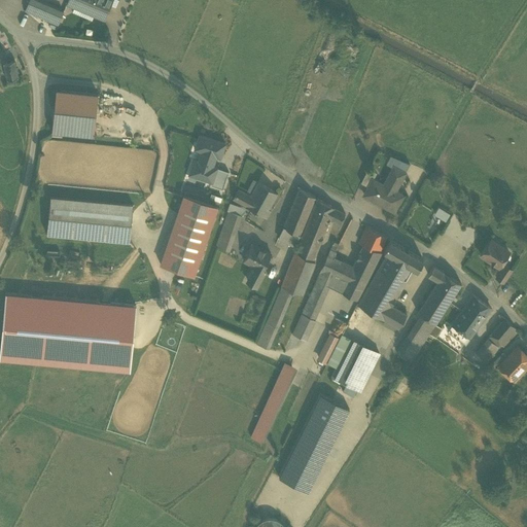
[(29,0),(24,12),(58,26),(63,12),(33,0),(29,0)]
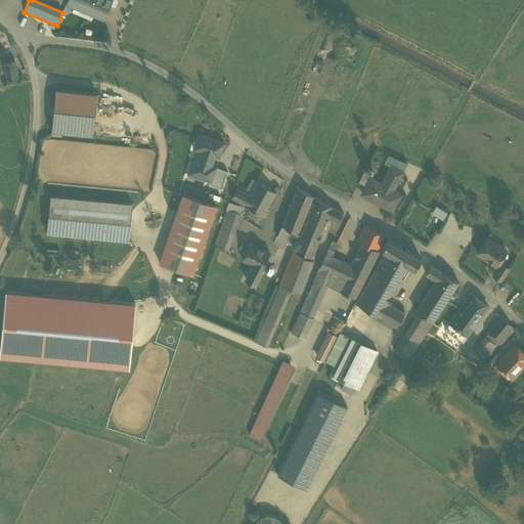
[(93,0),(67,0),(66,4),(88,13),(93,0)]
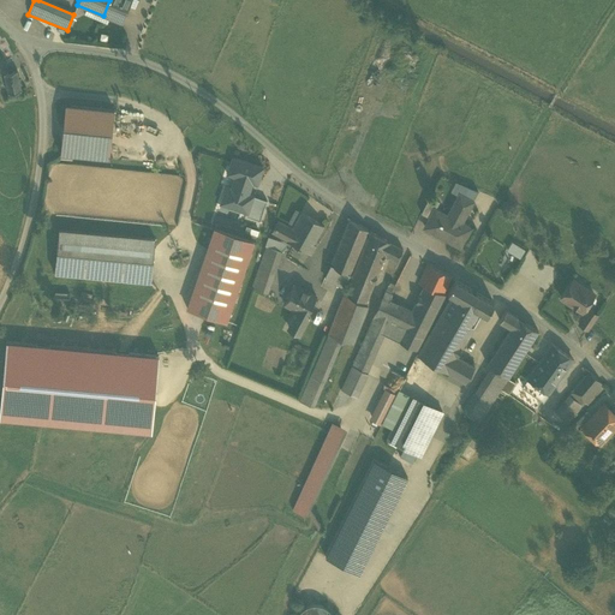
[(109,0),(103,16),(121,23),(131,0),(109,0)]
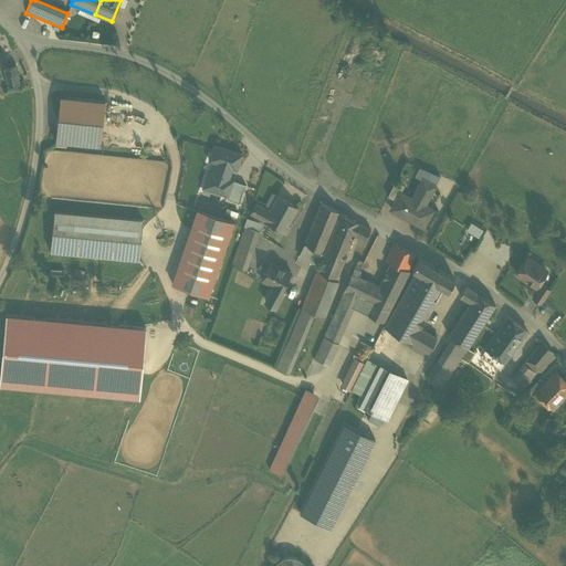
[(3,69),(8,87),(19,84),(16,66),(3,69)]
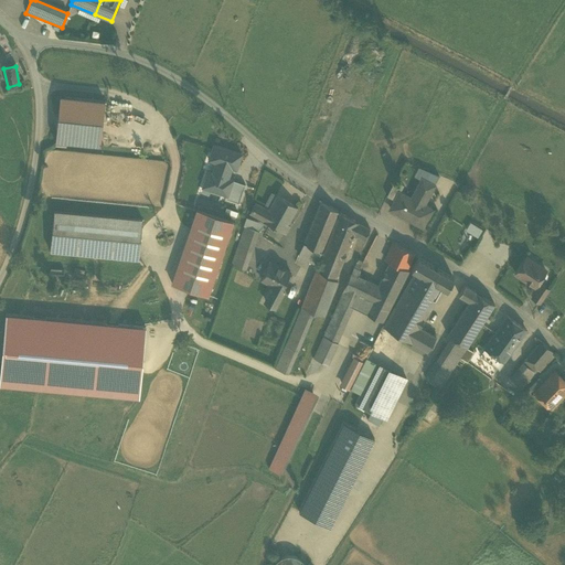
[(104,102),(60,97),(57,123),(55,141),(99,146),(102,129),(104,102)]
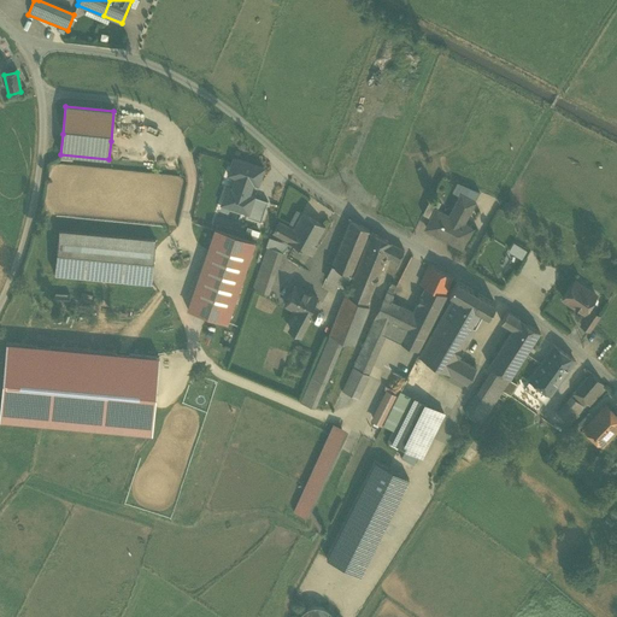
[(235,178),(231,191),(227,188),(222,203),(231,205),(230,209),(247,215),(248,215),(253,198),(248,195),(253,184),(258,186),(264,169),(233,159),(228,176),(235,178)]
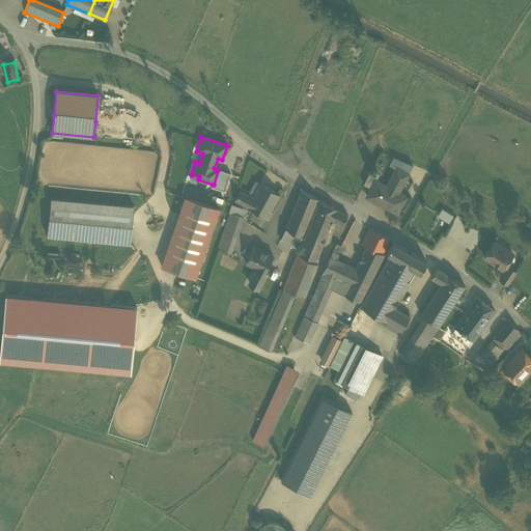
[(369,187),(365,194),(394,211),(400,200),(392,195),(394,191),(406,172),(394,167),(384,185),(373,179),(369,187)]
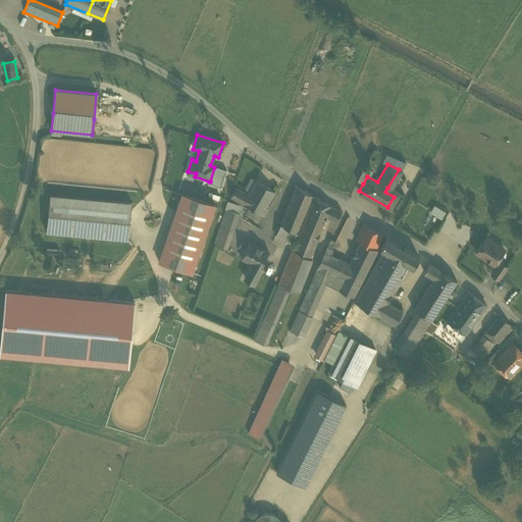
[(358,180),(363,184),(367,176),(371,169),(364,166),(358,180)]
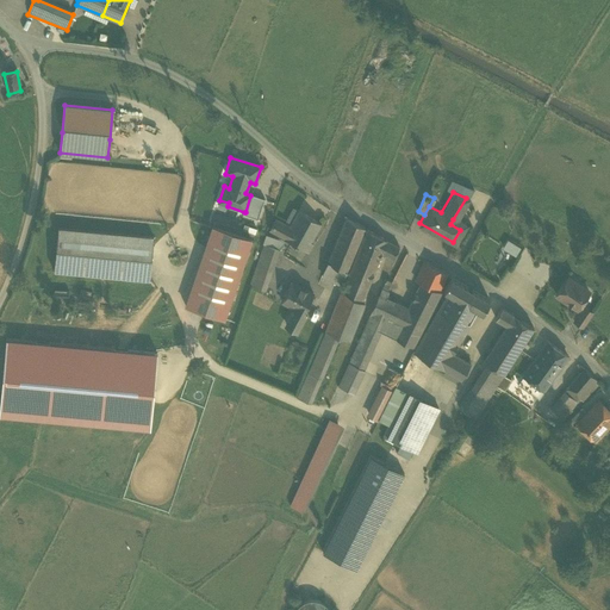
[(265,200),(250,195),(246,212),(244,212),(243,216),(257,221),(265,200)]
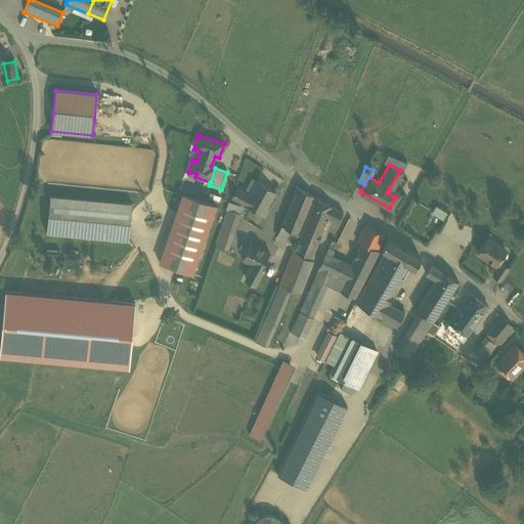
[(256,182),(251,179),(244,192),(249,195),(256,182)]
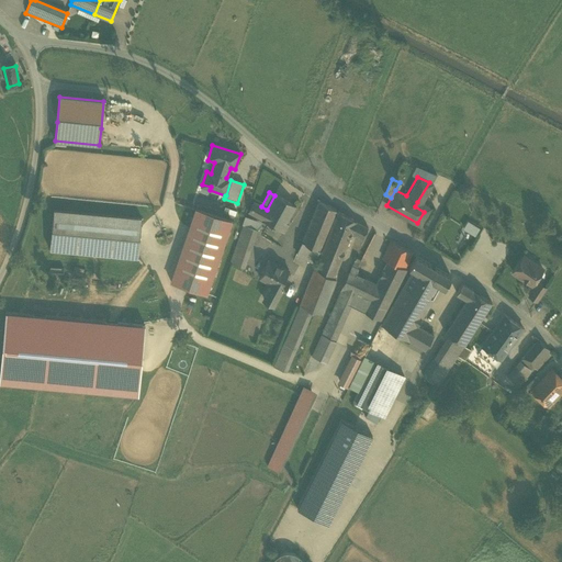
[(295,208),(274,195),(267,210),(261,206),(254,202),(248,213),(283,234),(289,225),(287,224),(295,208)]
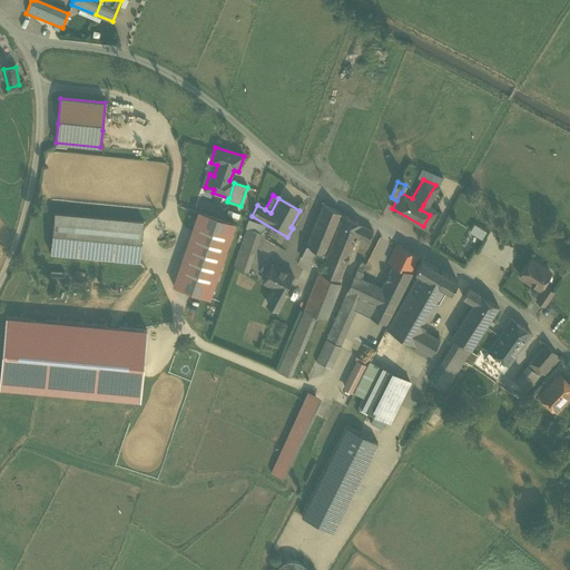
[(341,215),(323,205),(301,258),(298,258),(295,266),(311,274),(314,265),(318,267),(341,215)]
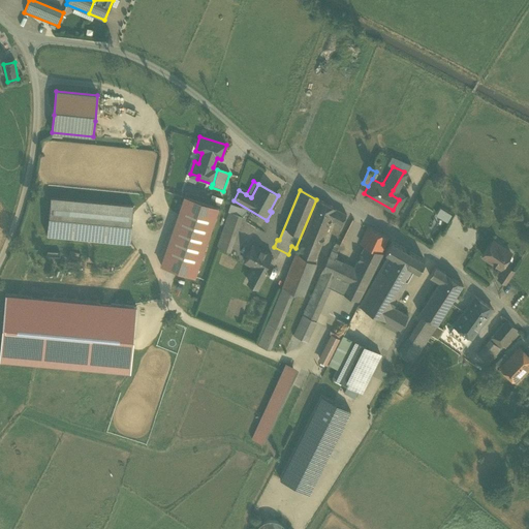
[(401,195),(393,190),(391,194),(399,199),(401,195)]
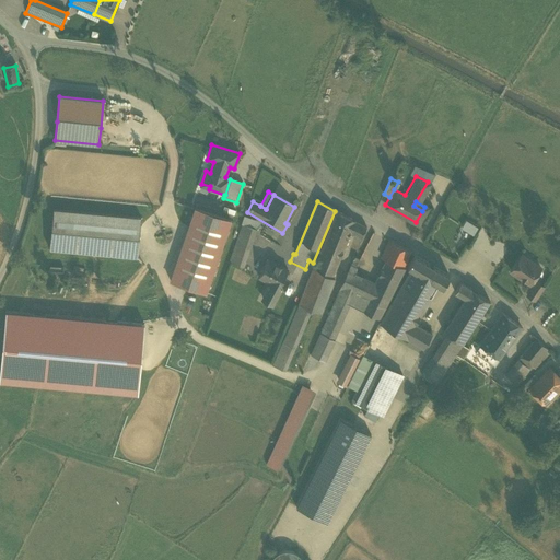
[(231,220),(194,208),(168,281),(206,293),(231,220)]
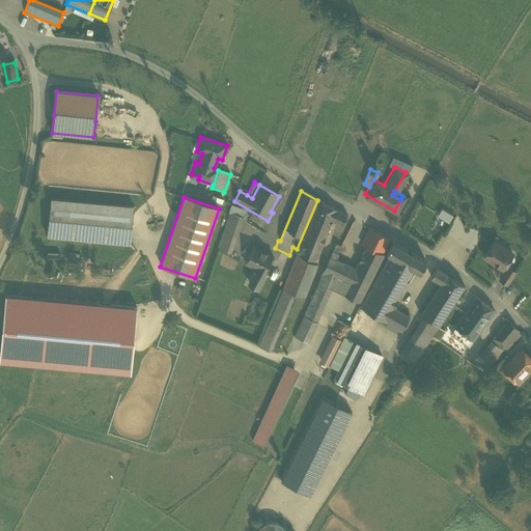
[(133,206),(50,198),(47,236),(130,244),(133,206)]
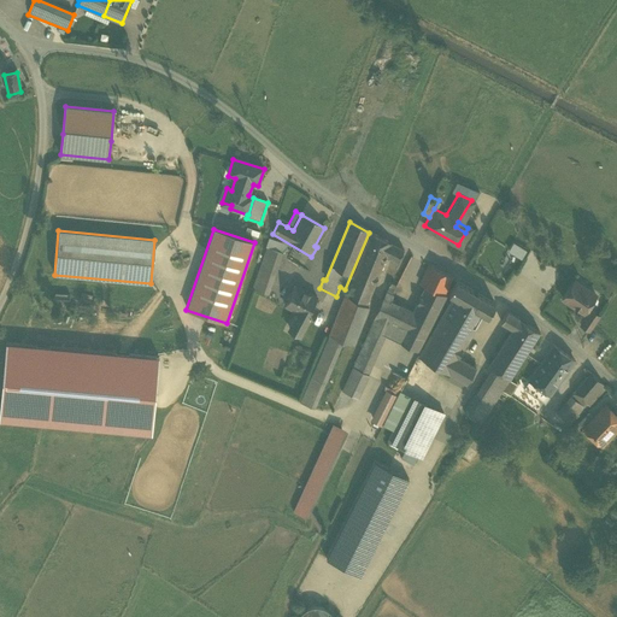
[(391,245),(371,233),(364,252),(385,262),(386,257),(391,245)]
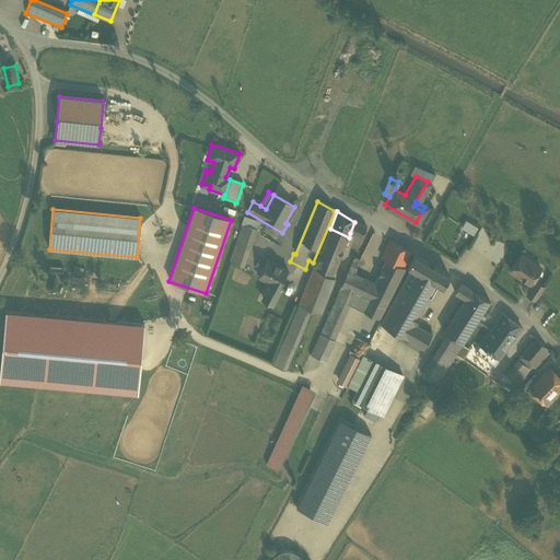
[(260,222),(244,216),(241,224),(243,225),(255,230),(257,230),(260,222)]
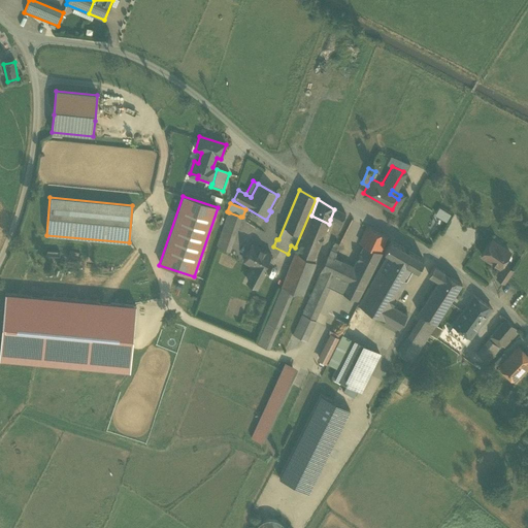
[(345,216),(334,209),(330,220),(340,225),(345,216)]
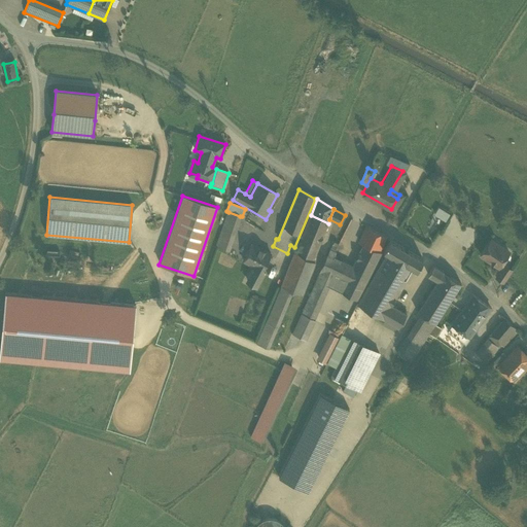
[(216,247),(229,251),(240,216),(229,212),(216,247)]
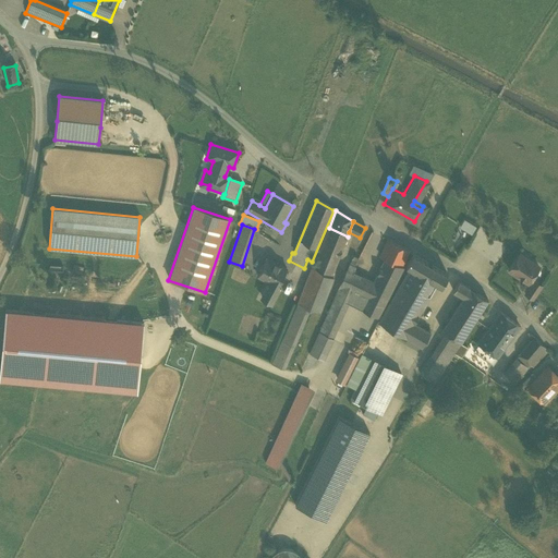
[(277,241),(280,232),(266,226),(263,234),(277,241)]
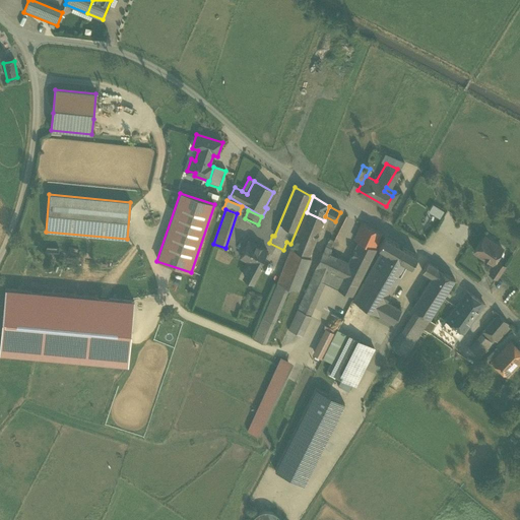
[(324,220),(307,212),(291,249),(309,258),(324,220)]
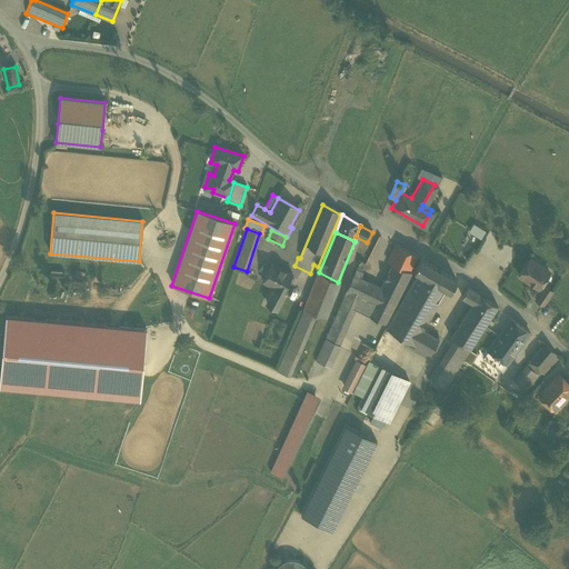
[(417,257),(395,245),(387,262),(392,265),(410,272),(417,257)]
